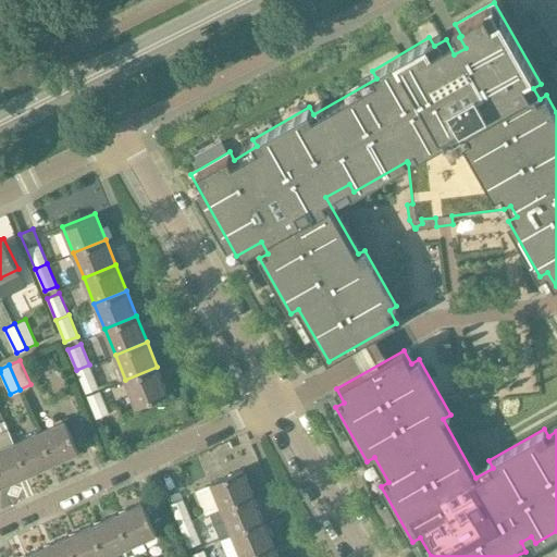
[(86,393),(98,387),(89,364),(76,370),(86,393)]
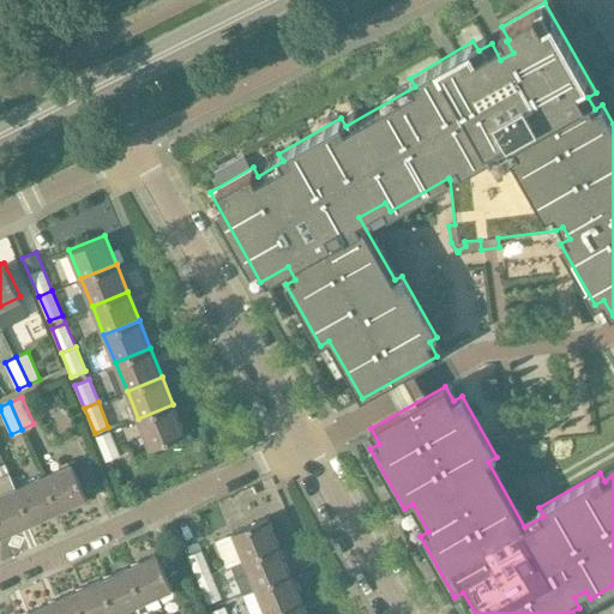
[(150,447),(185,433),(173,404),(138,419),(150,447)]
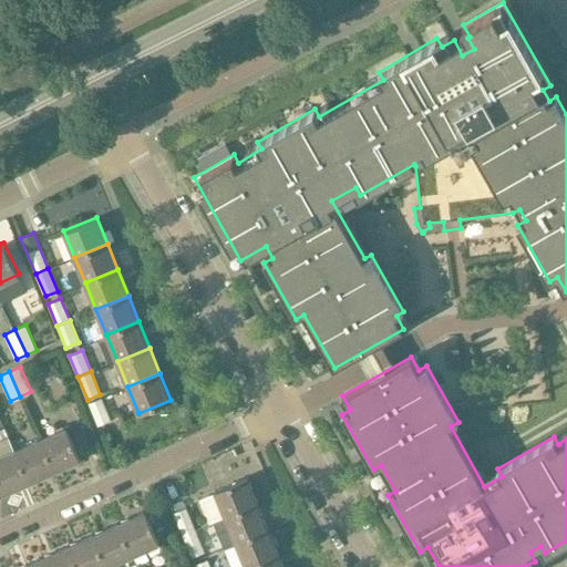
[(89,402),(98,425),(111,420),(102,398),(89,402)]
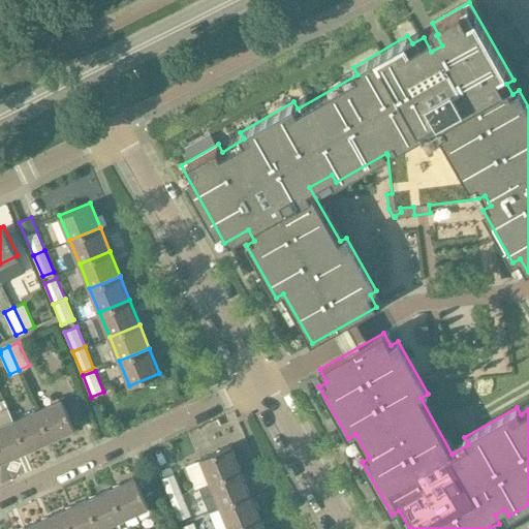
[(74,428),(61,398),(36,409),(50,439),(74,428)]
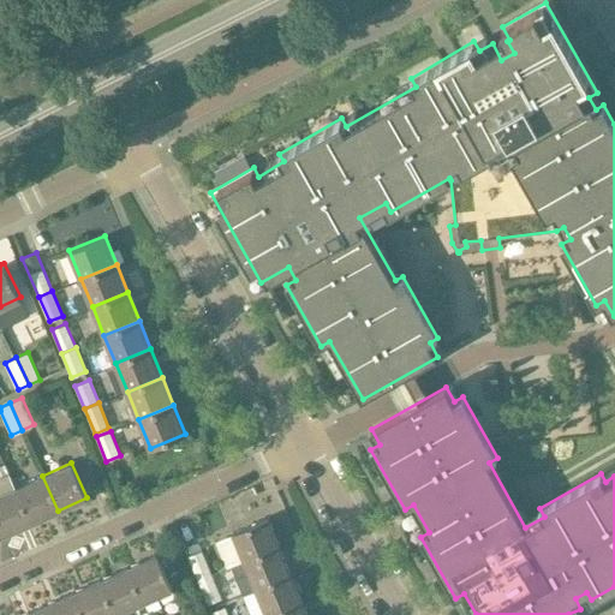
[(58,511),(42,476),(16,488),(30,523),(58,511)]
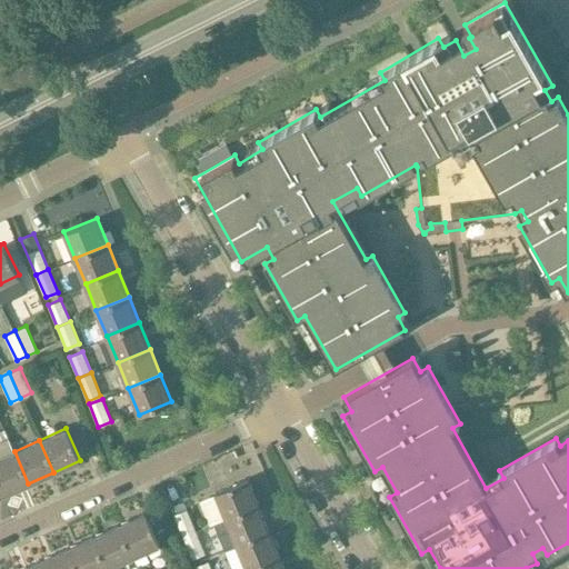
[(28,483),(15,451),(0,458),(0,488),(2,495),(28,483)]
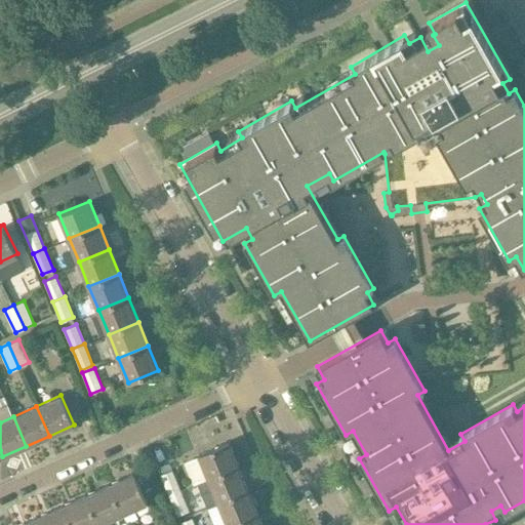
[(199,454),(191,458),(200,482),(209,479),(208,478),(239,466),(229,441),(198,453),(199,454)]
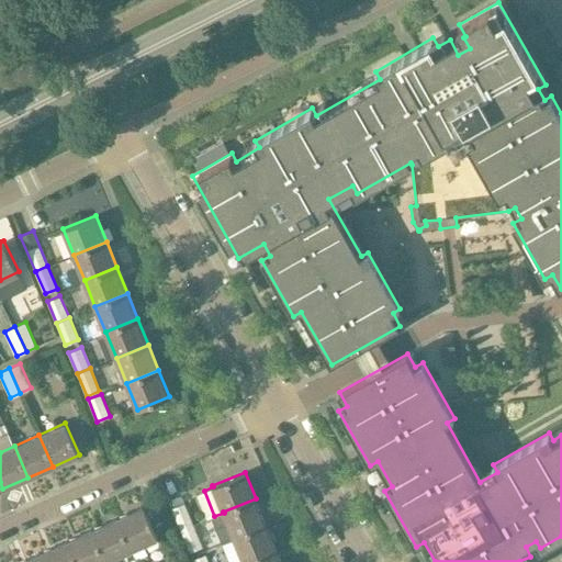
[(180,491),(167,495),(181,529),(193,524),(180,491)]
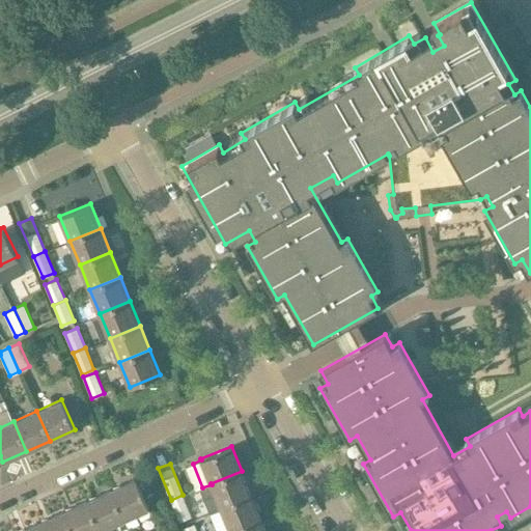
[(221,507),(251,495),(242,471),(211,483),(212,484),(221,507)]
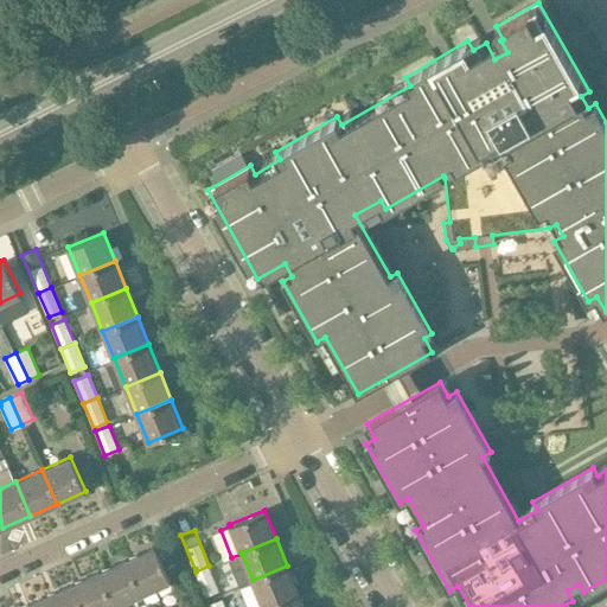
[(170,581),(153,547),(126,560),(141,594),(170,581)]
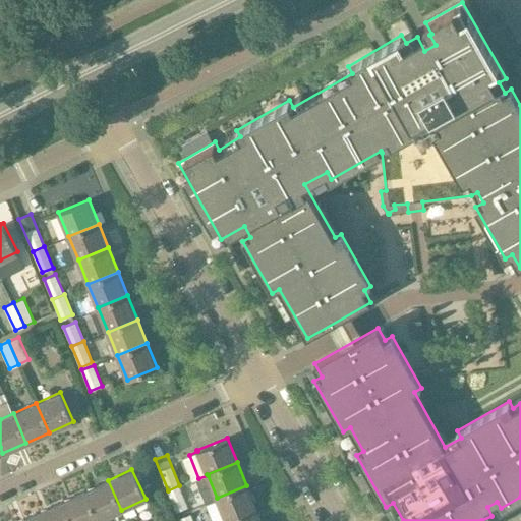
[(108,480),(84,490),(98,520),(121,510),(108,480)]
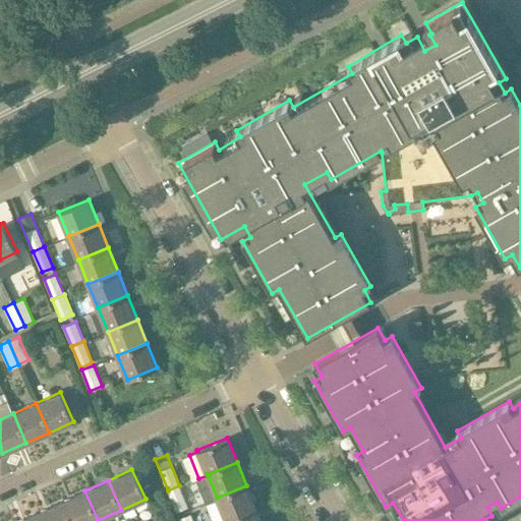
[(188,507),(179,485),(168,490),(176,511),(188,507)]
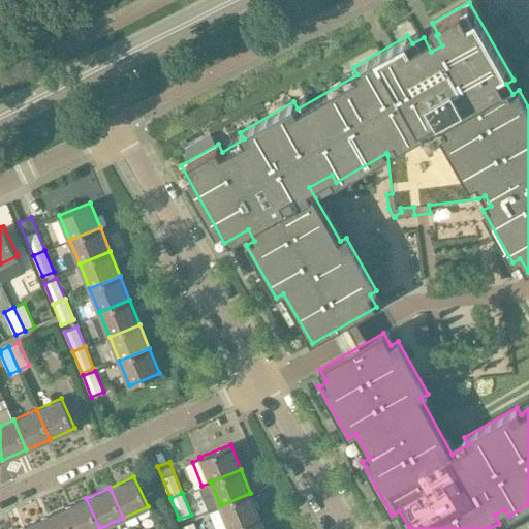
[(220,505),(229,528),(231,528),(260,517),(250,493),(220,505)]
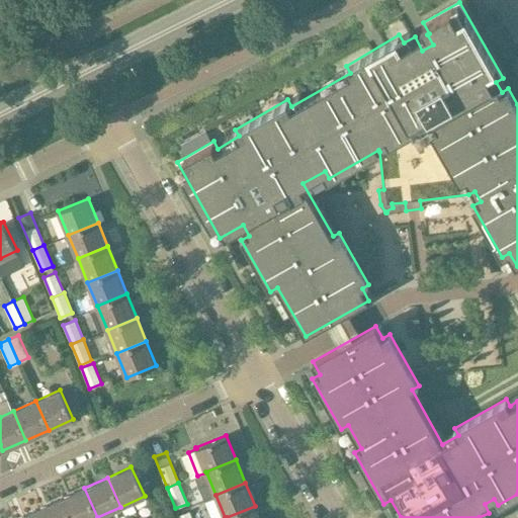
[(61,498),(70,517),(95,517),(97,517),(84,488),(61,498)]
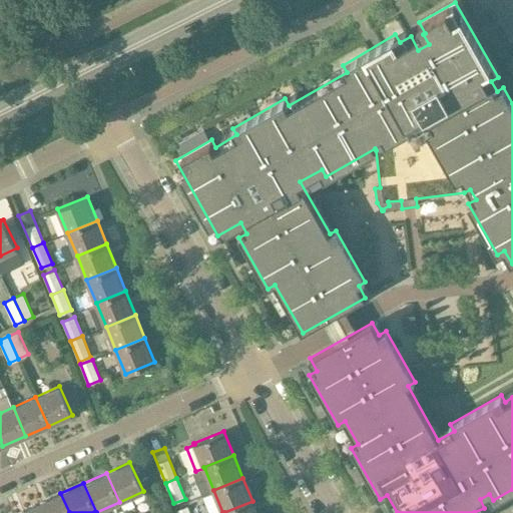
[(69,512),(60,493),(37,504),(41,512),(69,512)]
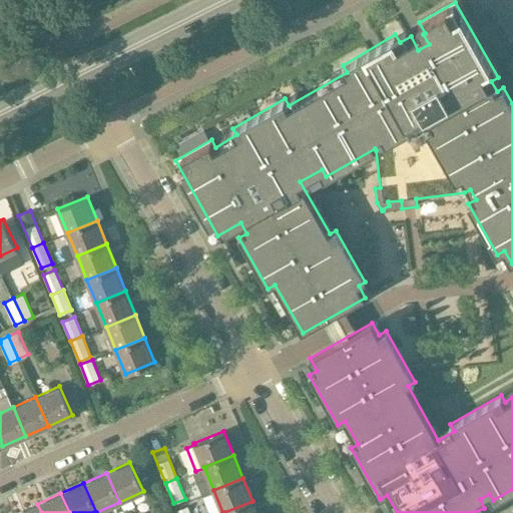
[(257,512),(252,501),(224,512),(257,512)]
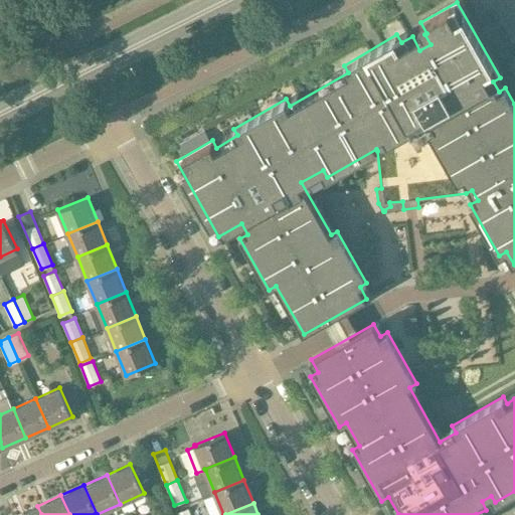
[(17,514),(41,514),(37,506),(17,514)]
